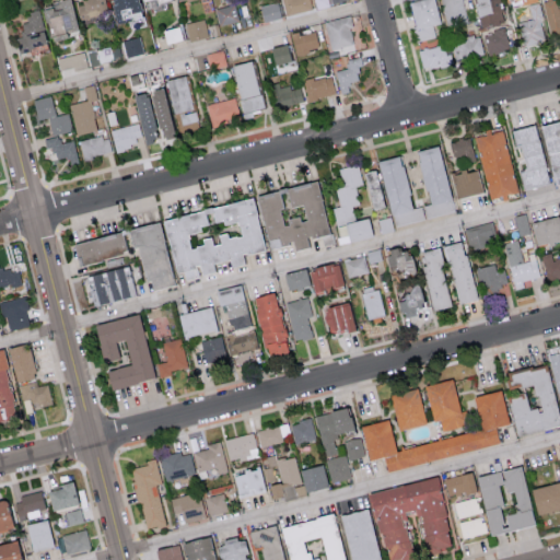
[(45,41),(66,39),(65,31),(73,31),(71,0),(53,0),(54,6),(44,7),(45,41)]
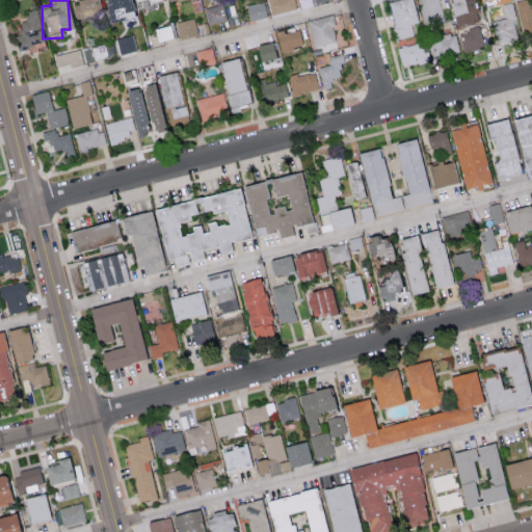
[(101,15),(98,0),(72,0),(75,19),(101,15)]
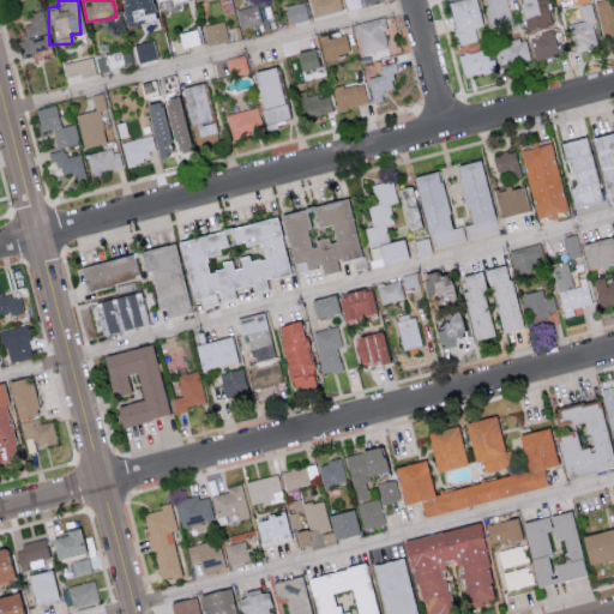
[(149,0),(119,0),(125,25),(154,20),(149,0)]
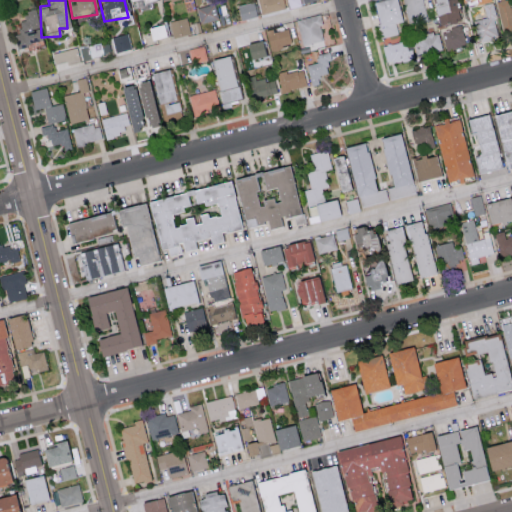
[(257,0),(261,15),(286,9),(283,0),(257,0)]
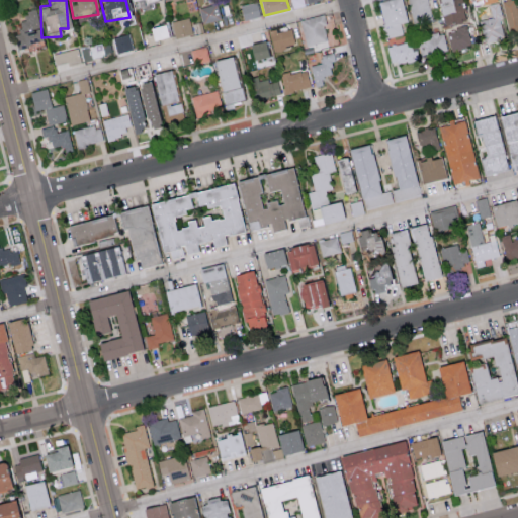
[(383,0),(376,2),(386,37),(403,33),(400,23),(406,21),(400,0),(383,0)]
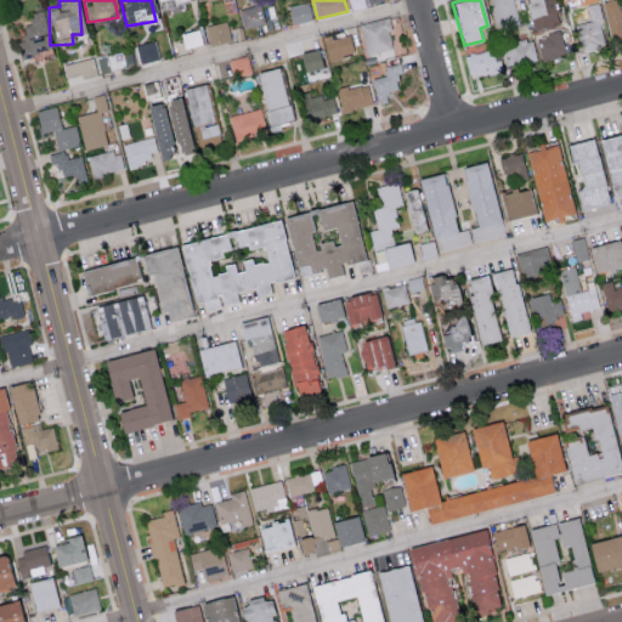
[(519,26),(513,0),(488,0),(496,30),(519,26)]
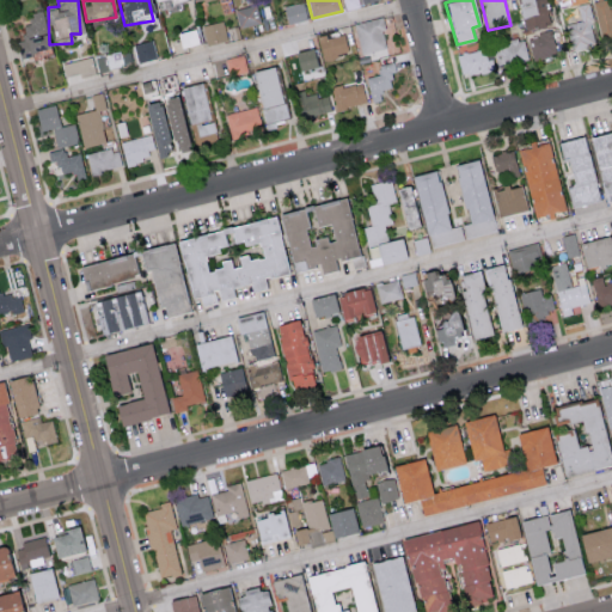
[(544,0),(518,0),(522,30),(549,26),(544,0)]
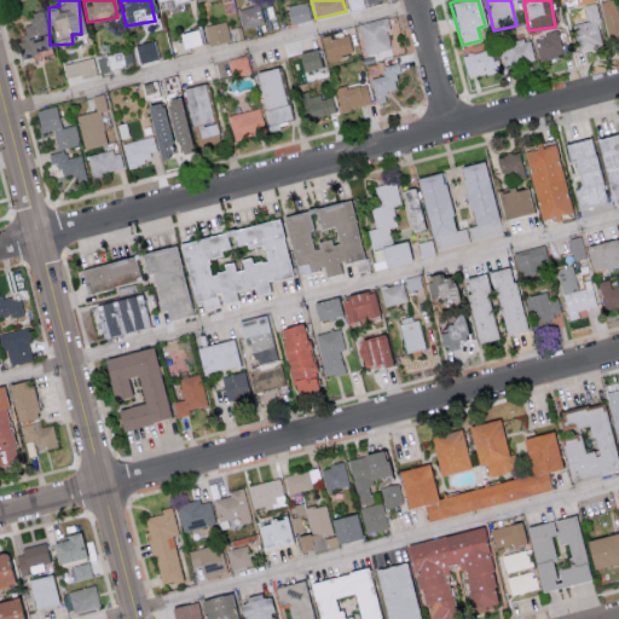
[(618,28),(615,0),(611,0),(602,1),(607,39),(618,36),(618,28)]
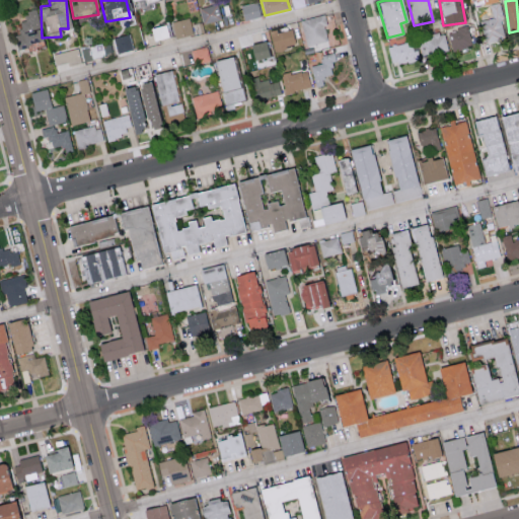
[(261,15),(256,2),(240,5),(244,19),(261,15)]
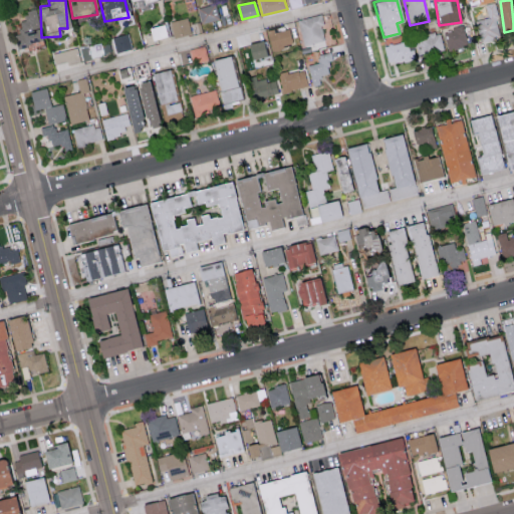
[(488,18),(475,21),(480,42),(501,37),(494,2),(485,5),(488,18)]
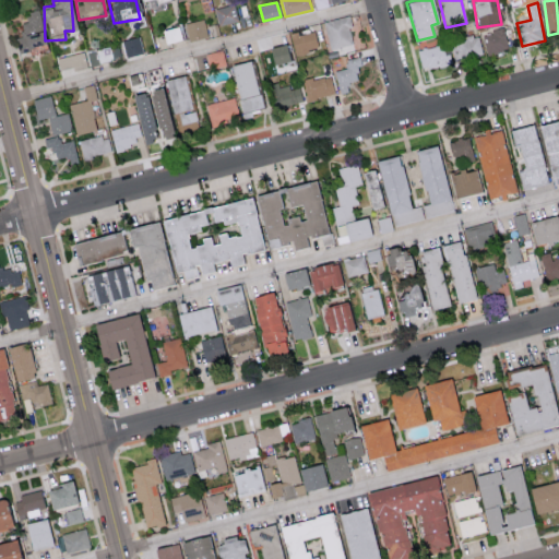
[(215,9),(218,25),(239,21),(235,3),(215,9)]
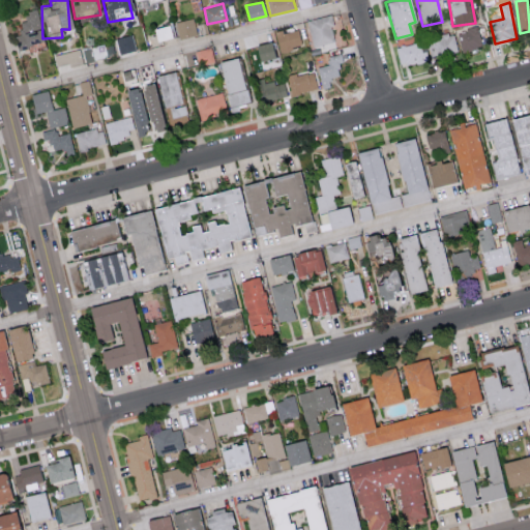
[(24,10),(24,20),(20,21),(21,33),(16,34),(18,51),(34,49),(34,46),(41,46),(38,9),(24,10)]
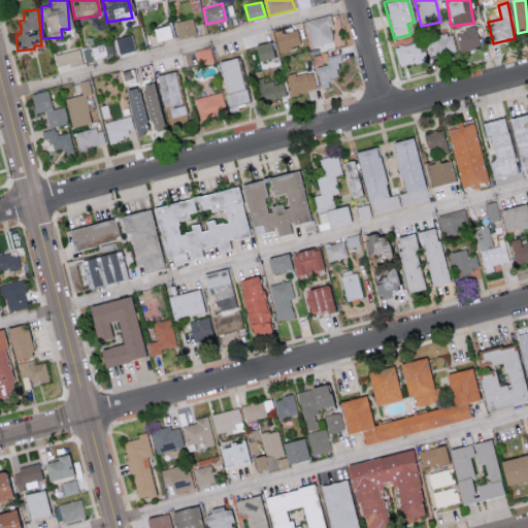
[(333,42),(329,14),(305,20),(310,46),(333,42)]
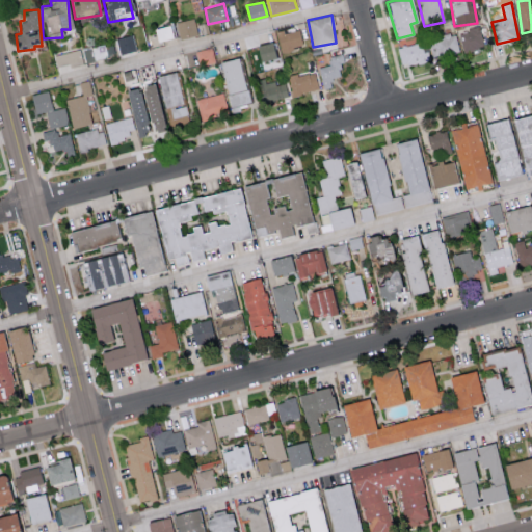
[(180,38),(197,35),(194,18),(176,22),(180,38)]
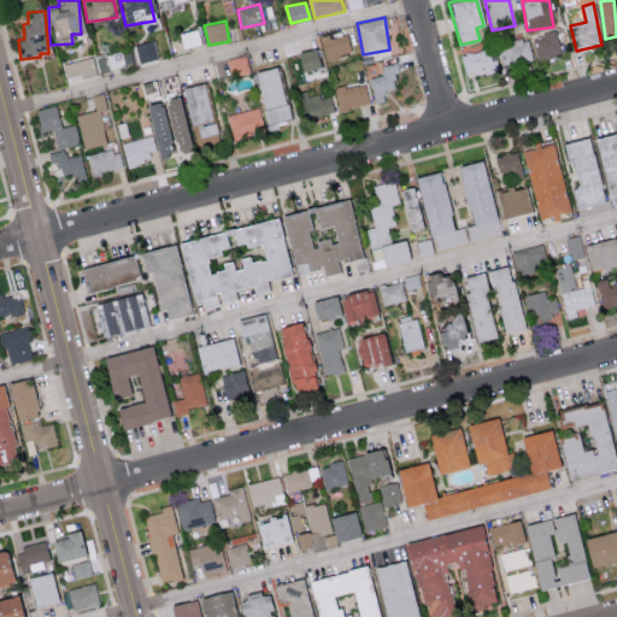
[(177,33),(181,48),(199,45),(197,29),(177,33)]
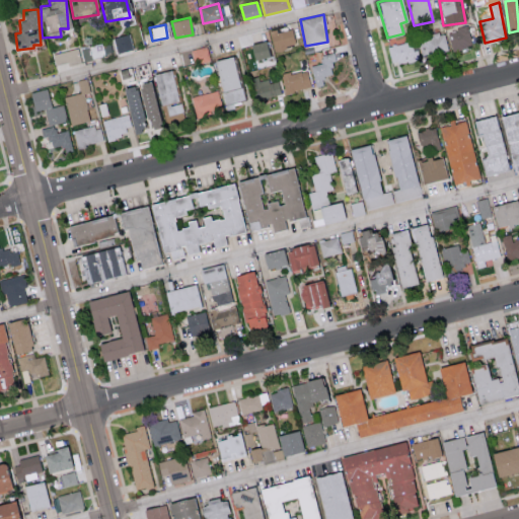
[(448,30),(452,51),(472,47),(467,26),(448,30)]
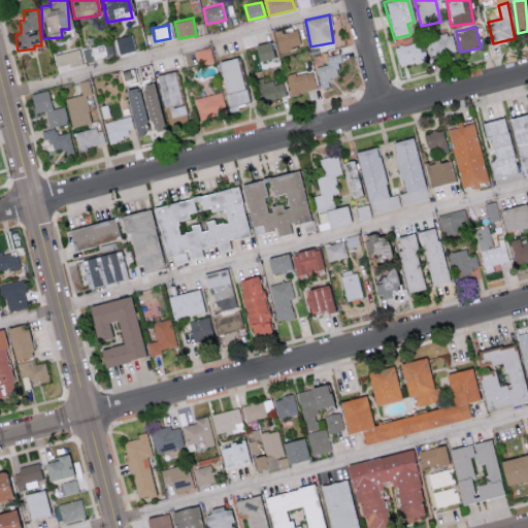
[(273,32),(277,51),(300,46),(296,28),(273,32)]
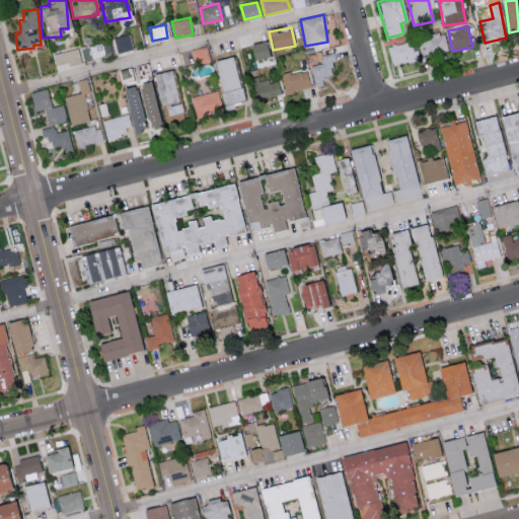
[(419,38),(423,57),(448,52),(444,32),(419,38)]
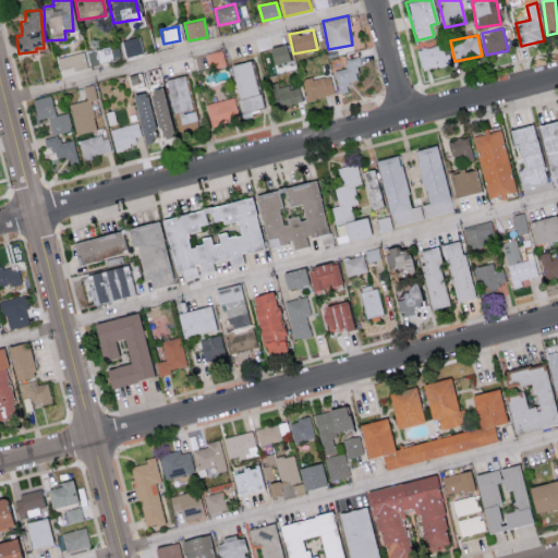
[(144,53),(140,36),(121,40),(125,58),(144,53)]
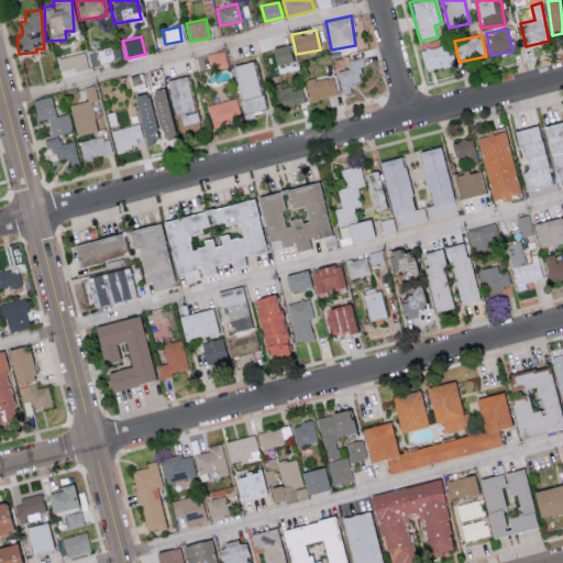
[(269,48),(274,66),(293,61),(288,43),(269,48)]
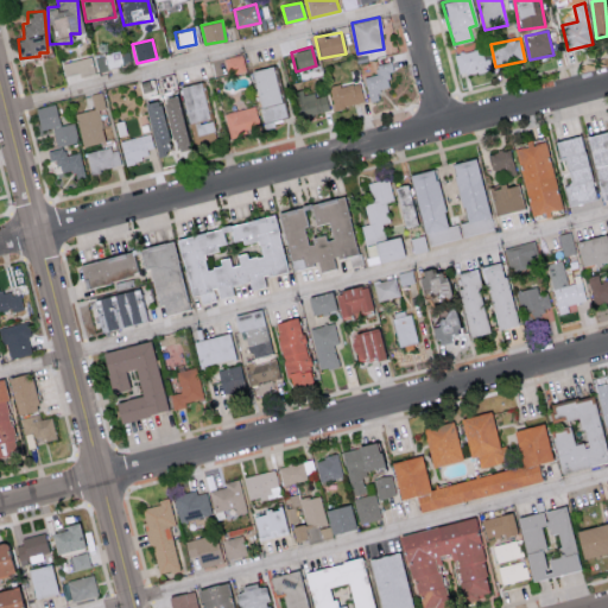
[(491,70),(486,48),(454,54),(458,76),(491,70)]
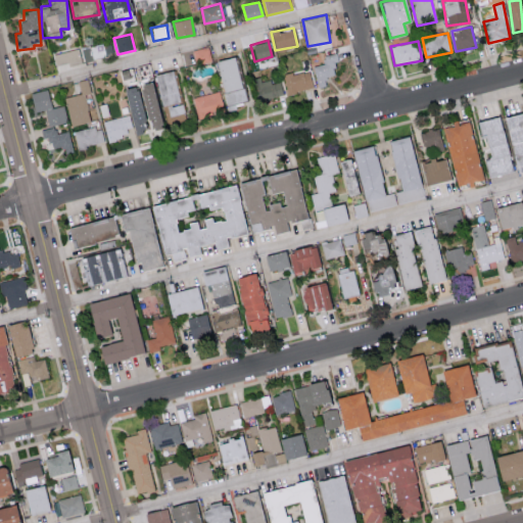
[(83,61),(105,57),(103,44),(80,48),(83,61)]
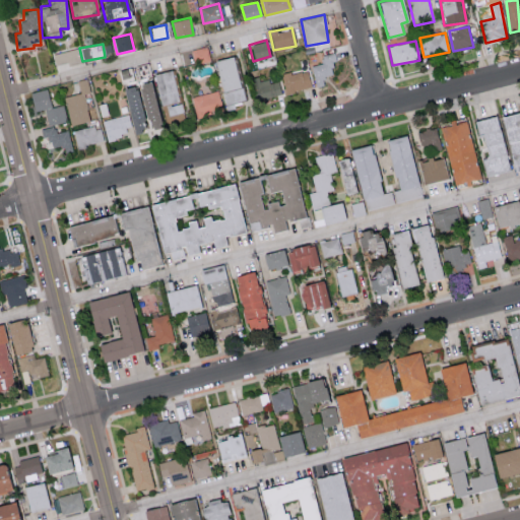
[(191,50),(194,64),(209,60),(206,46),(191,50)]
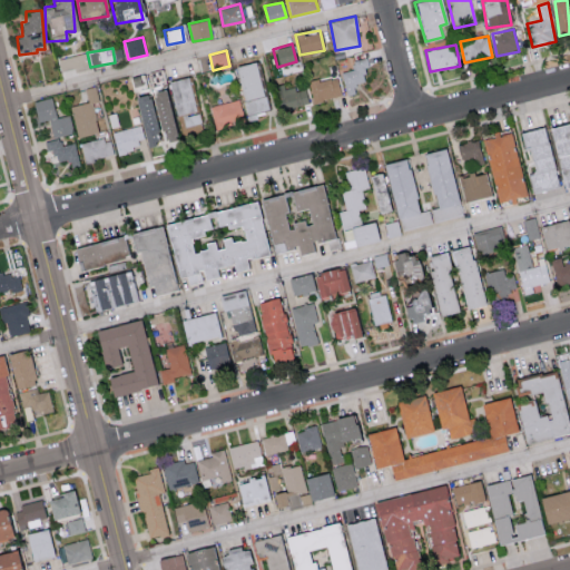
[(89,67),(85,52),(58,59),(61,74),(89,67)]
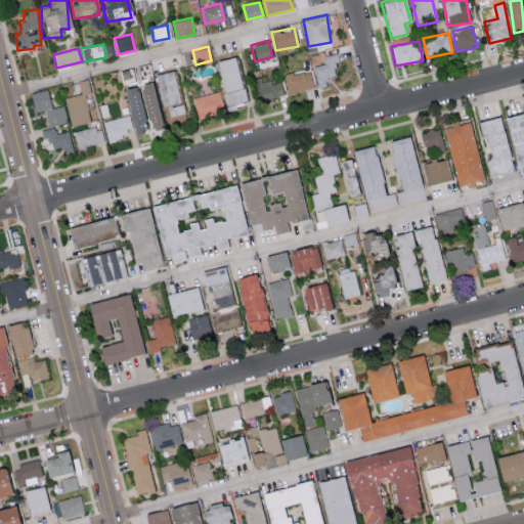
[(328,85),(325,78),(338,74),(334,62),(340,60),(337,52),(322,56),(323,63),(312,67),(318,88),(328,85)]
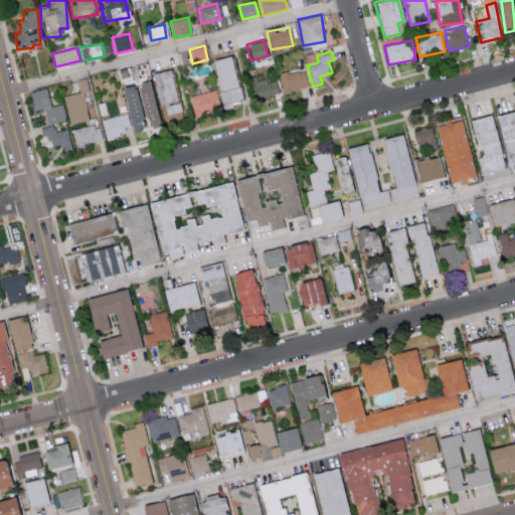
[(230,55),(212,59),(222,104),(240,100),(230,55)]
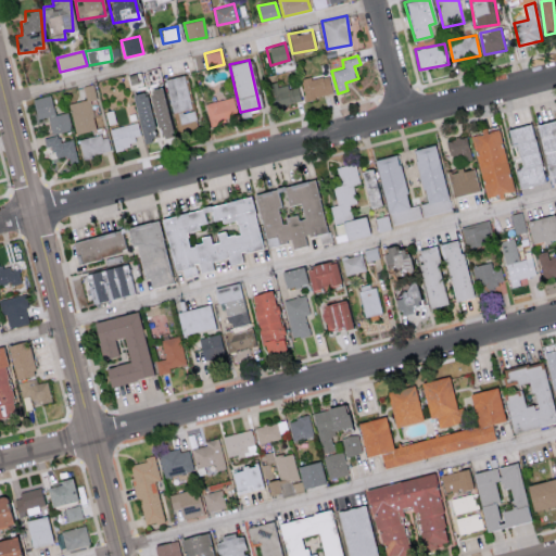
[(305,100),(332,93),(329,74),(301,79),(305,100)]
